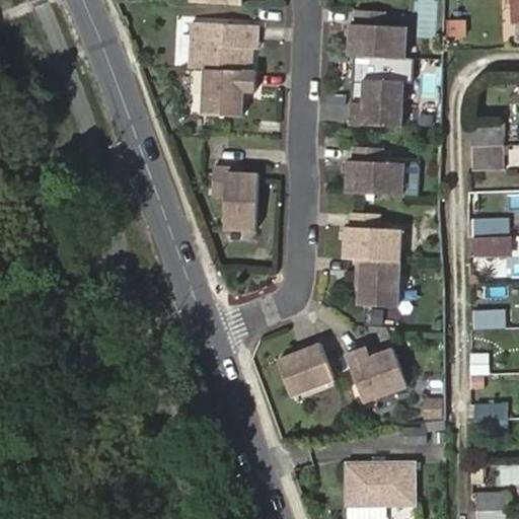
[(439,0),(437,0),(422,0),(419,35),(436,38),(439,0)]
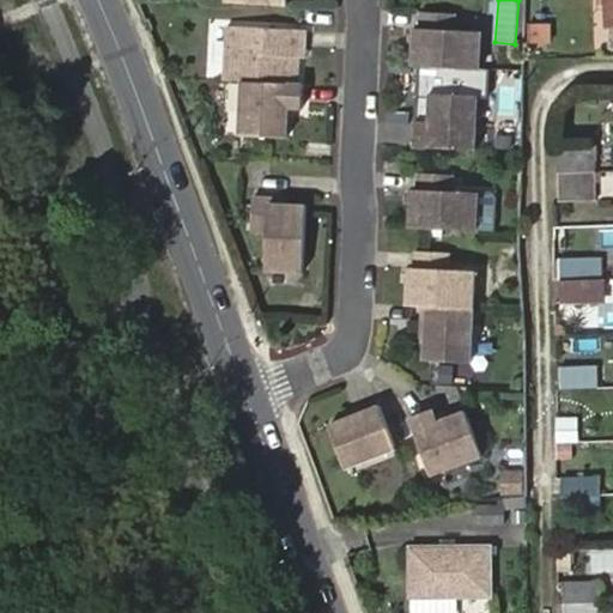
[(413,30),(412,67),(472,71),(474,34),(454,32),(454,16),(419,14),(419,31),(413,30)]
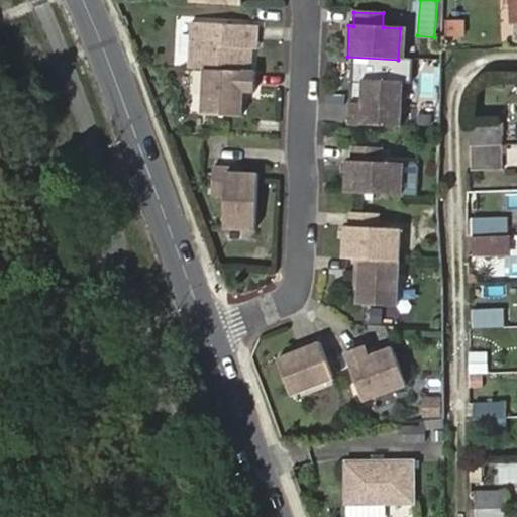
[(466,35),(466,19),(444,18),(444,35),(466,35)]
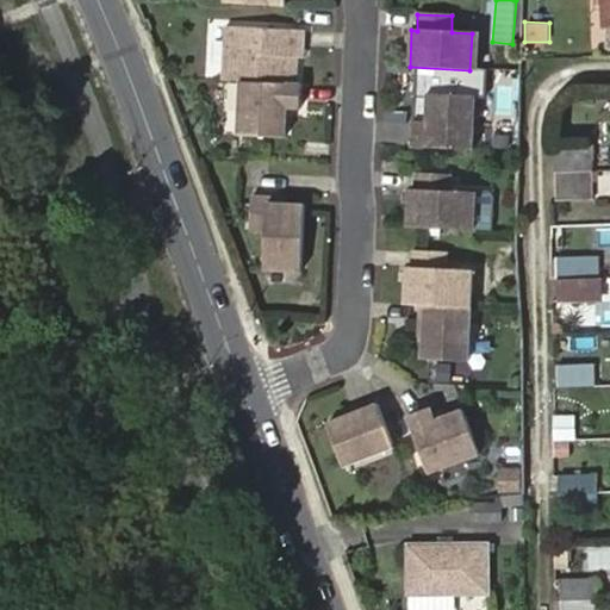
[(285,86),(294,87),(296,51),(302,51),(303,33),(223,29),(221,82),(285,86)]
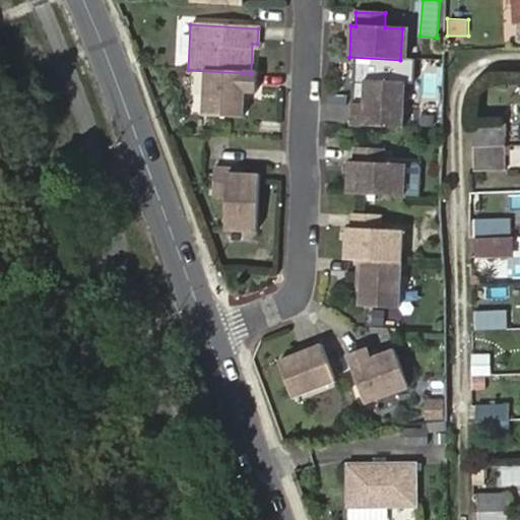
[(254,94),(256,74),(251,74),(243,73),(203,71),(201,117),(241,120),(243,93),(254,94)]
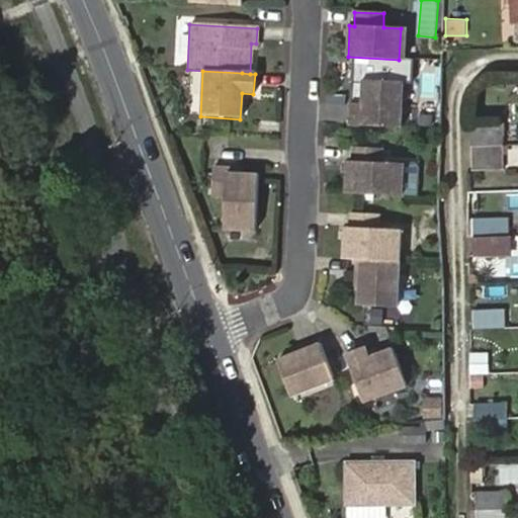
[(349,106),(347,126),(399,128),(402,83),(361,81),(360,106),(349,106)]
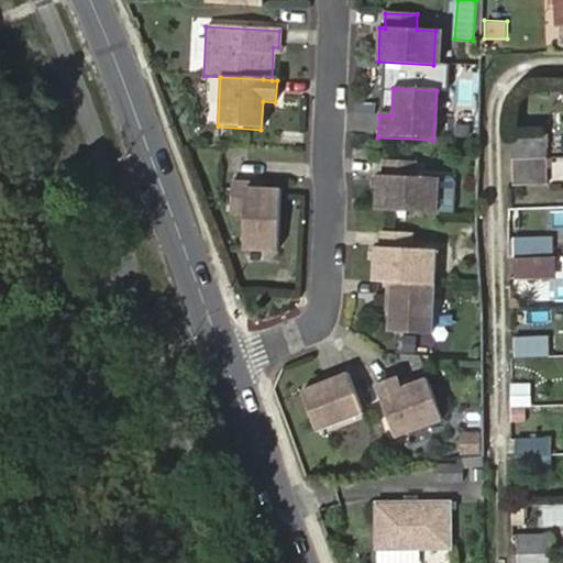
[(512,133),(514,154),(549,154),(548,132),(512,133)]
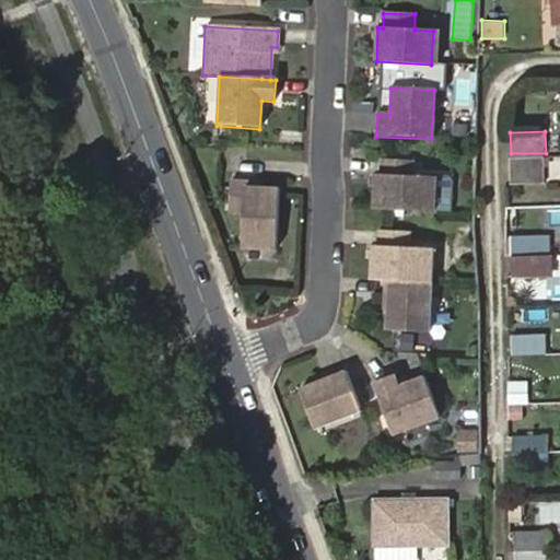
[(511,159),(511,183),(544,183),(544,159),(511,159)]
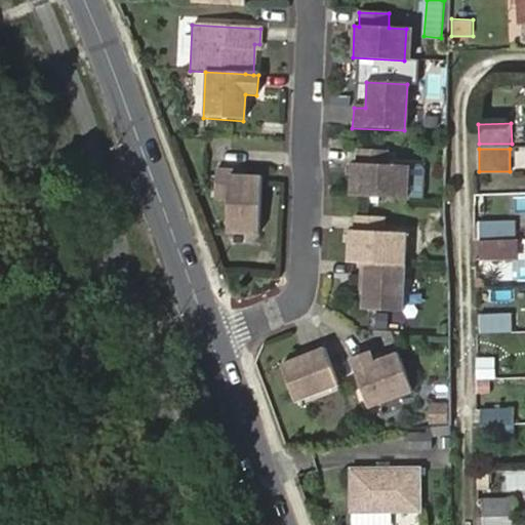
[(351,165),(349,197),(406,200),(408,168),(385,167),(386,153),(356,152),(355,166),(351,165)]
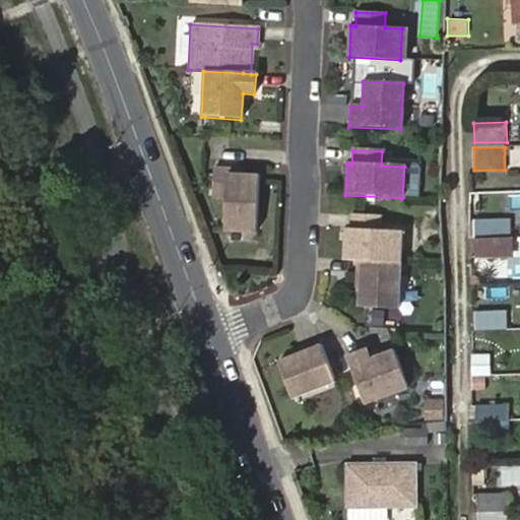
[(212,174),(210,203),(225,204),(224,236),(255,238),(257,181),(226,180),(226,175),(212,174)]
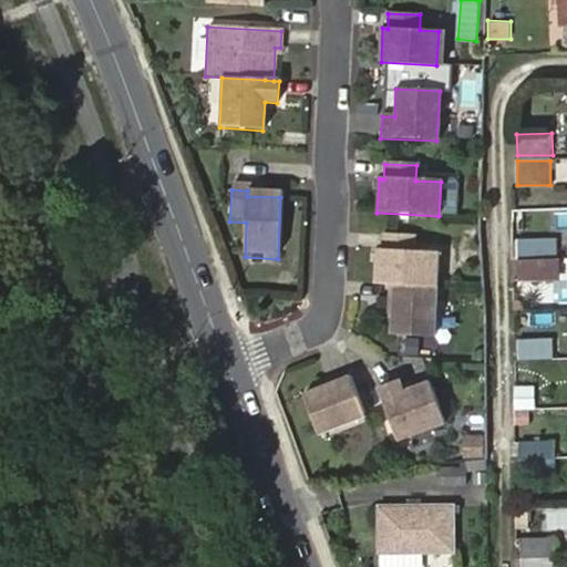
[(566,210),(556,210),(556,228),(566,227),(566,210)]
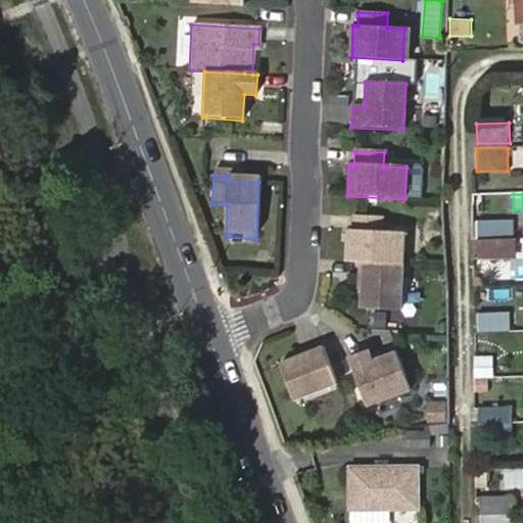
[(345,232),(344,264),(363,265),(401,267),(402,235),(380,234),(381,220),(350,218),(350,232),(345,232)]
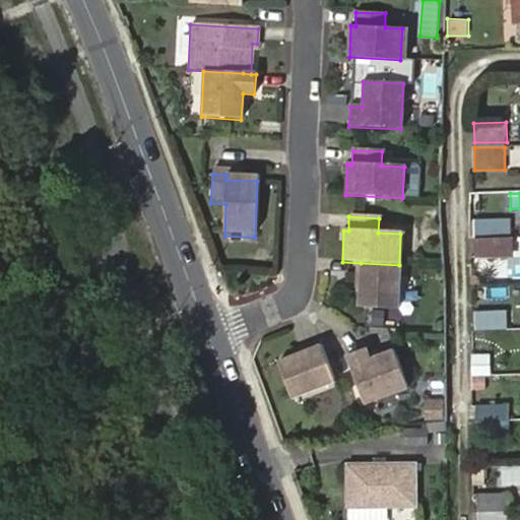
[(475,217),(475,235),(514,234),(513,216),(475,217)]
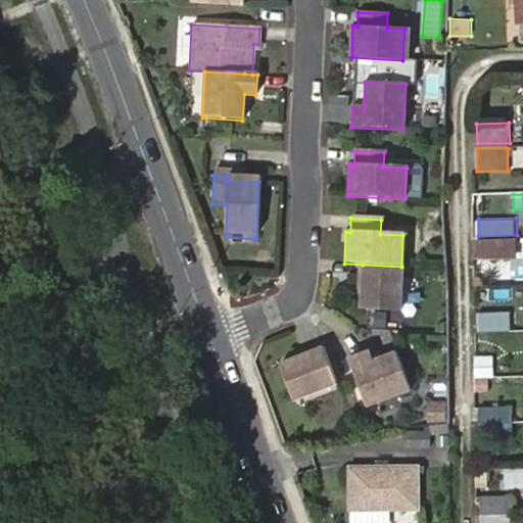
[(516,238),(478,239),(478,253),(517,252),(516,238)]
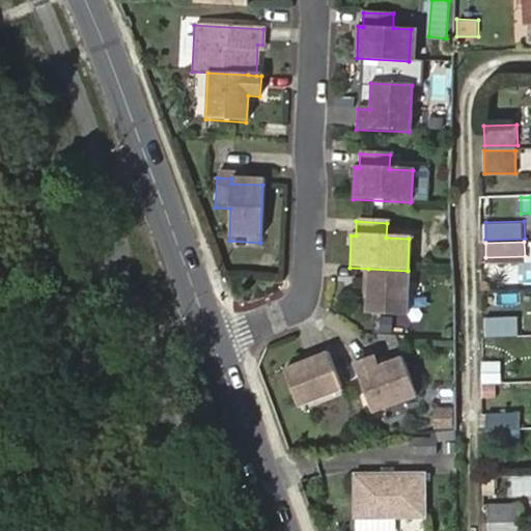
[(408,271),(368,269),(366,315),(404,317),(408,271)]
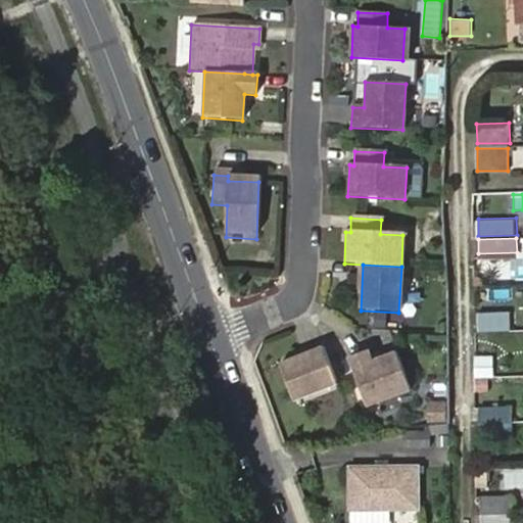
[(478,314),(479,329),(511,329),(510,313),(478,314)]
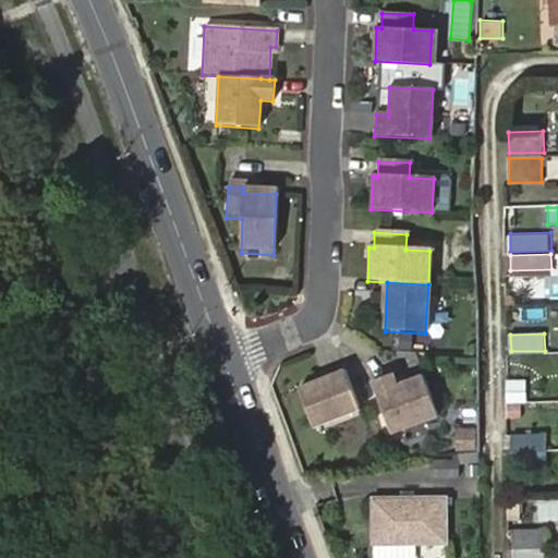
[(356,410),(341,371),(295,388),(311,427),(356,410)]
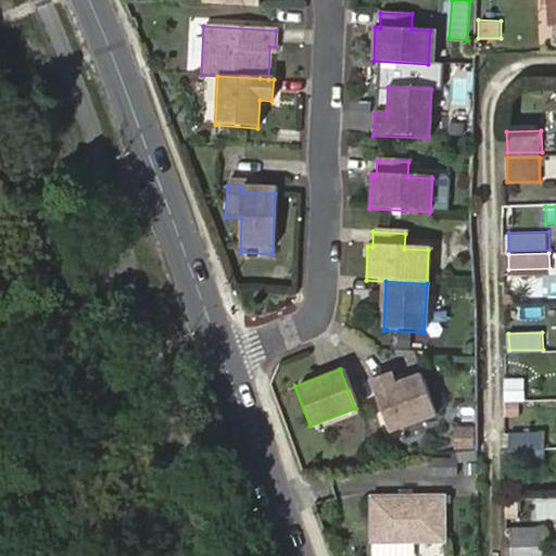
[(390,373),(369,380),(388,432),(434,417),(420,376),(394,384),(390,373)]
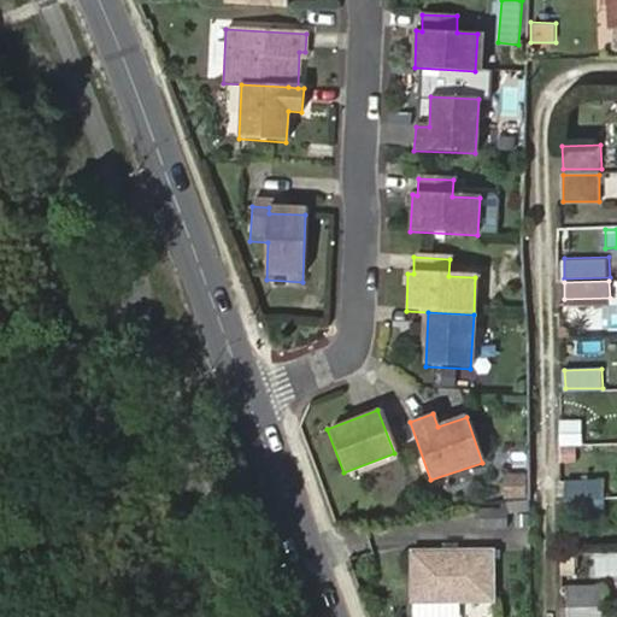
[(581,418),(558,422),(562,447),(585,444),(581,418)]
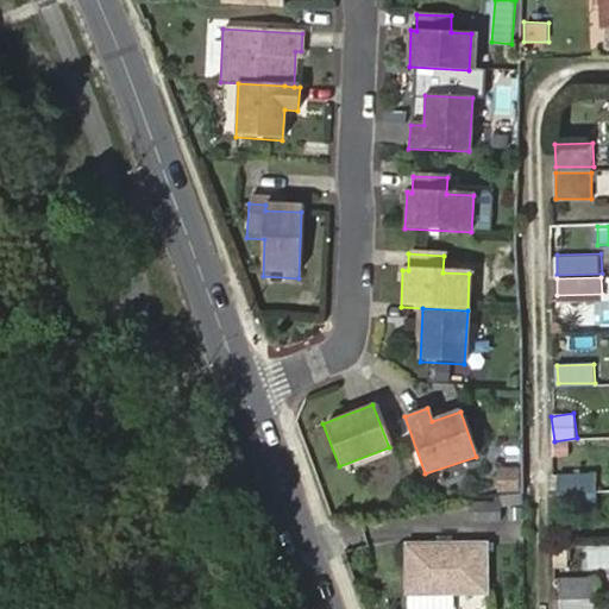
[(500,465),(500,496),(523,496),(523,465),(500,465)]
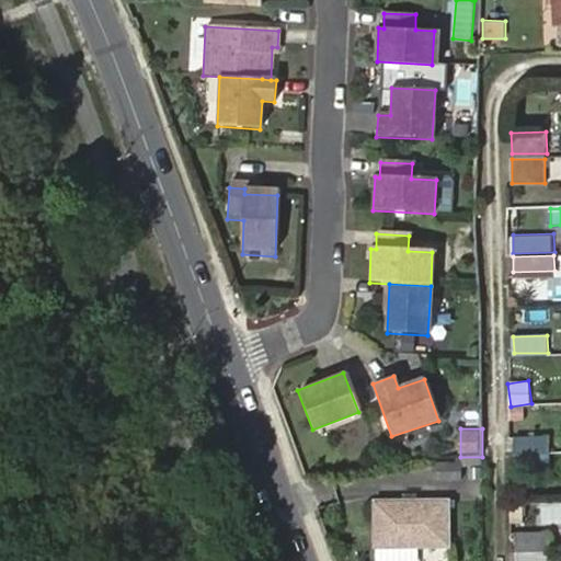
[(515,437),(515,454),(547,453),(546,437),(515,437)]
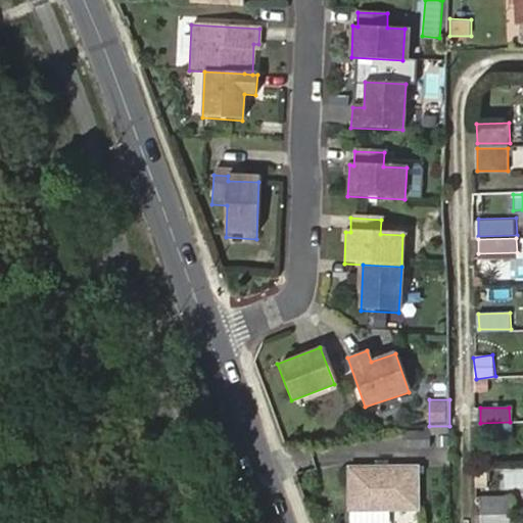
[(510,422),(480,423),(479,440),(510,439),(510,422)]
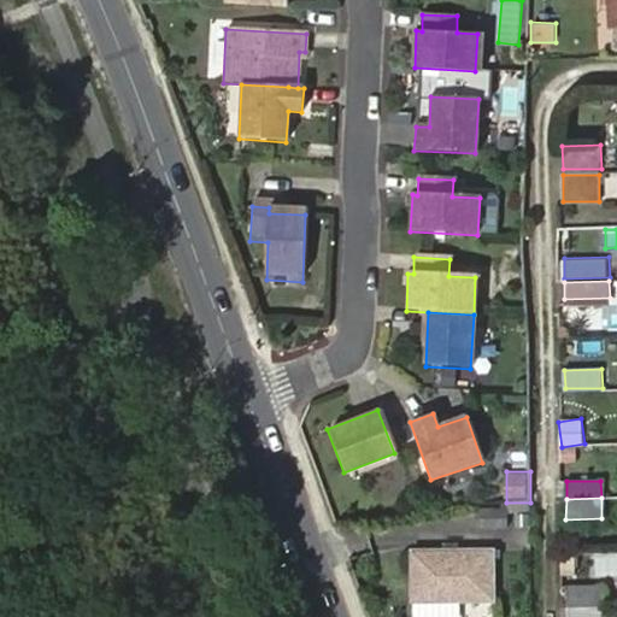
[(476,510),(476,527),(507,527),(506,510),(476,510)]
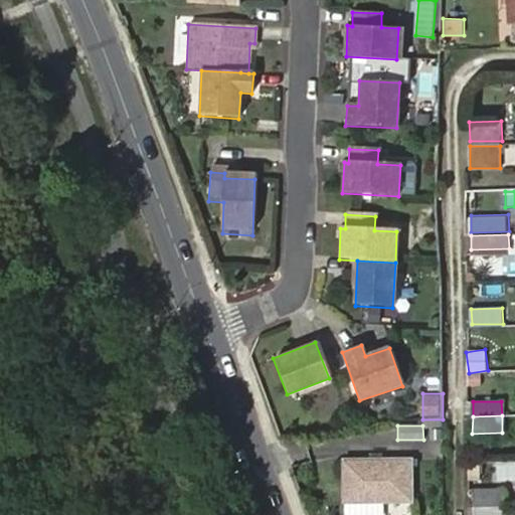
[(410,497),(409,459),(345,459),(346,497),(410,497)]
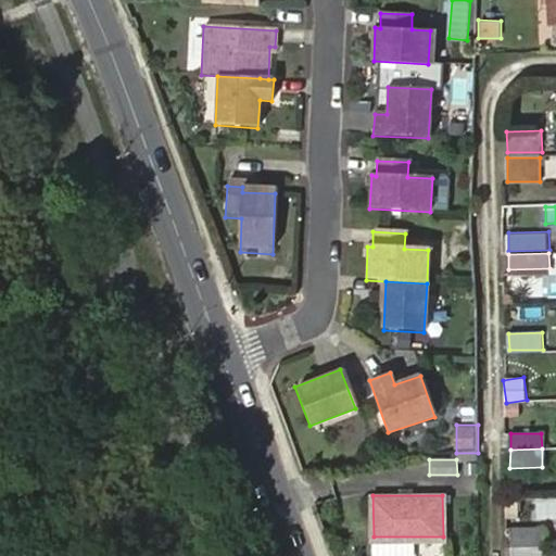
[(512,527),(512,546),(545,545),(546,527),(512,527)]
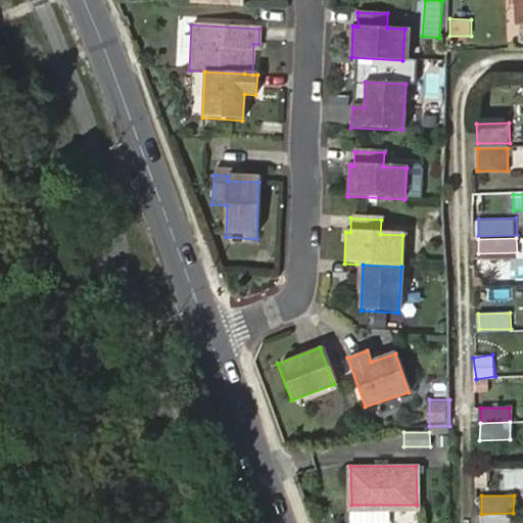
[(513,522),(513,513),(481,514),(481,522),(513,522)]
